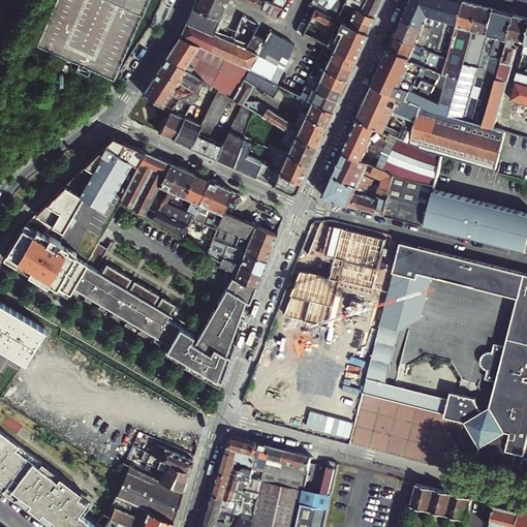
[(55,0),(35,48),(112,81),(147,0),(55,0)]
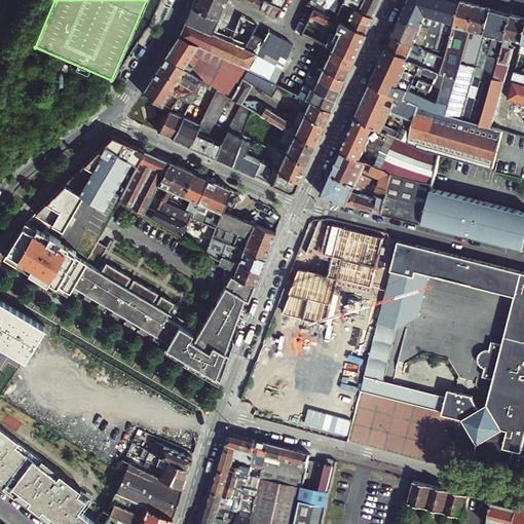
[(193,0),(190,9),(217,21),(223,6),(208,0),(193,0)]
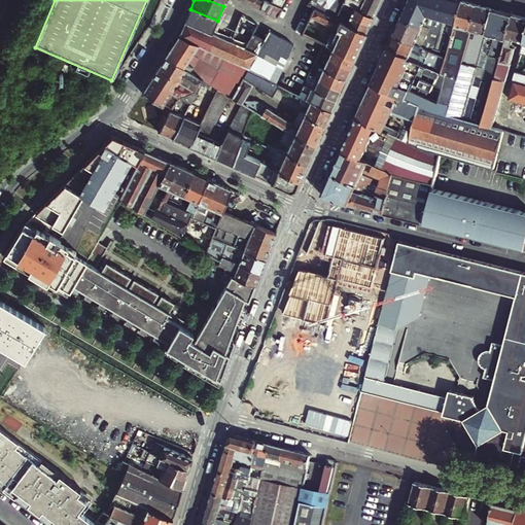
[(267,3),(258,0),(236,0),(264,12),(269,5),(267,3)]
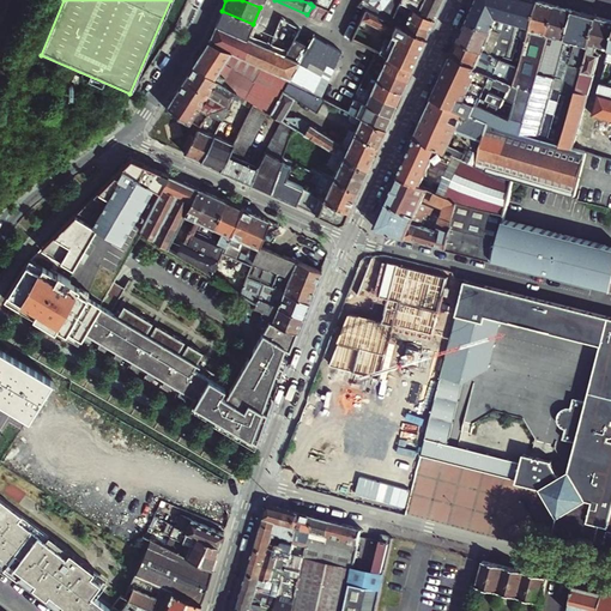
[(326,12),(332,0),(313,0),(310,4),(313,6),(326,12)]
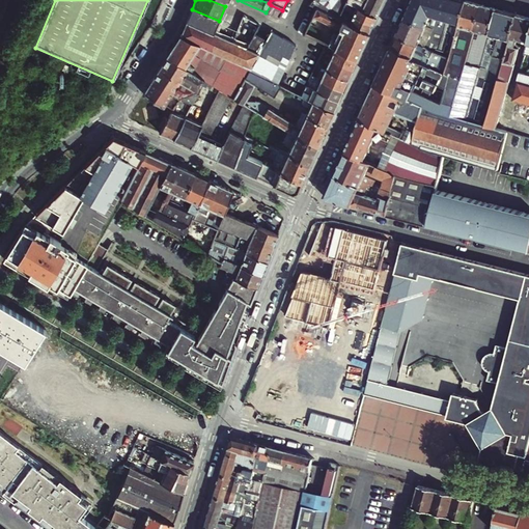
[(343,12),(345,3),(346,0),(310,0),(307,5),(314,9),(331,17),(340,21),(343,12)]
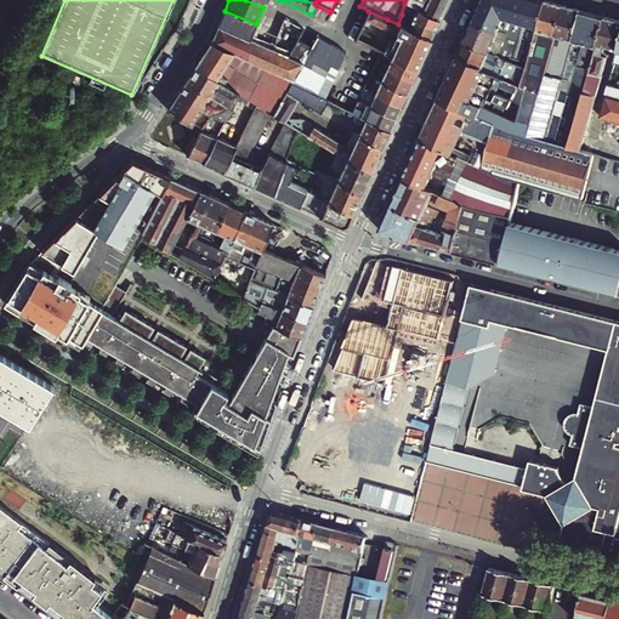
[(421,7),(425,0),(405,0),(404,4),(424,13),(425,10),(421,7)]
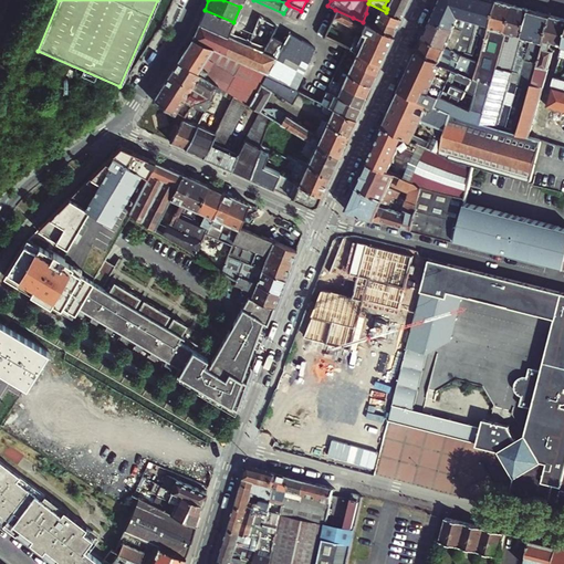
[(398,18),(403,9),(406,0),(387,0),(384,7),(387,9),(386,12),(398,18)]
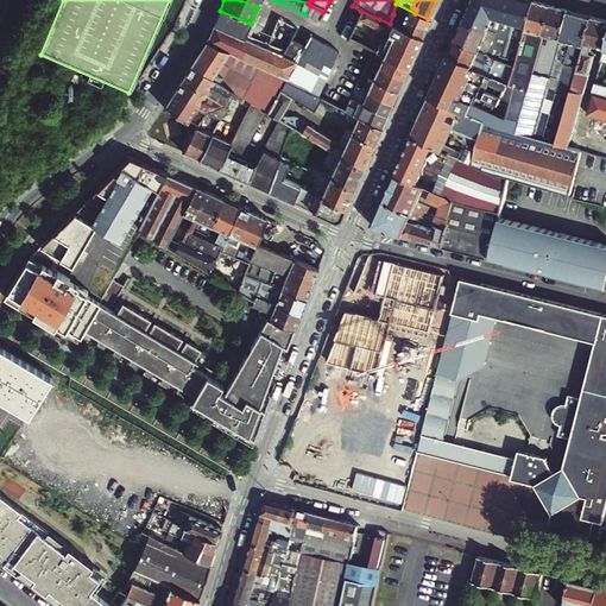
[(474,0),(464,24),(488,31),(497,35),(491,48),(503,52),(517,0),(474,0)]
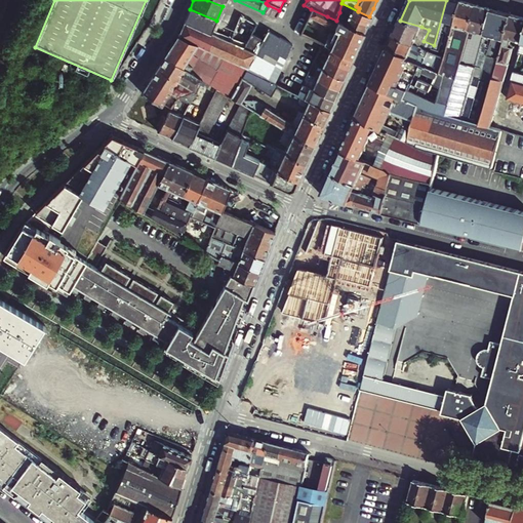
[(459,2),(452,0),(446,0),(434,45),(432,51),(445,56),(459,2)]
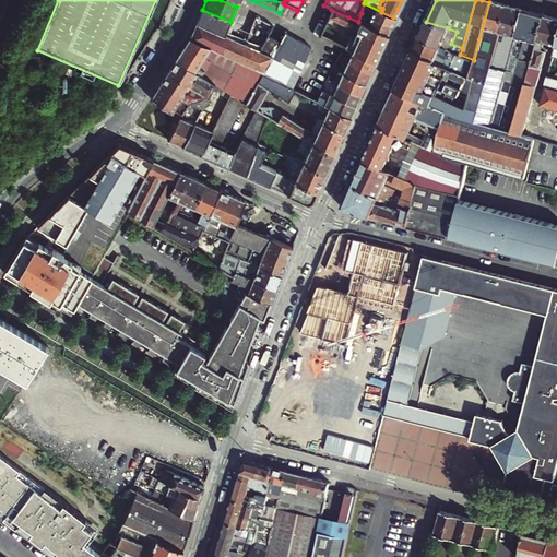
[(489,2),(474,60),(469,78),(486,82),(496,45),(507,7),(489,2)]
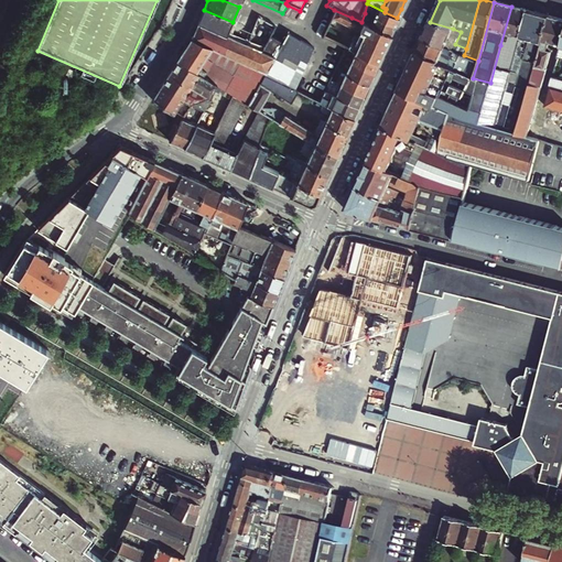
[(390,24),(393,26),(398,18),(397,18),(385,12),(367,3),(365,13),(377,19),(390,24)]
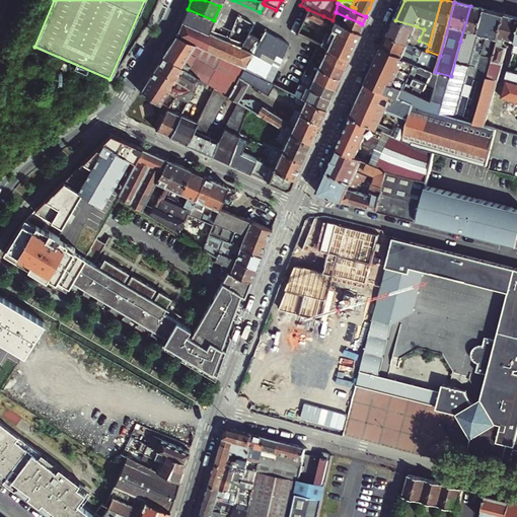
[(260,12),(272,17),(276,10),(265,5),(260,12)]
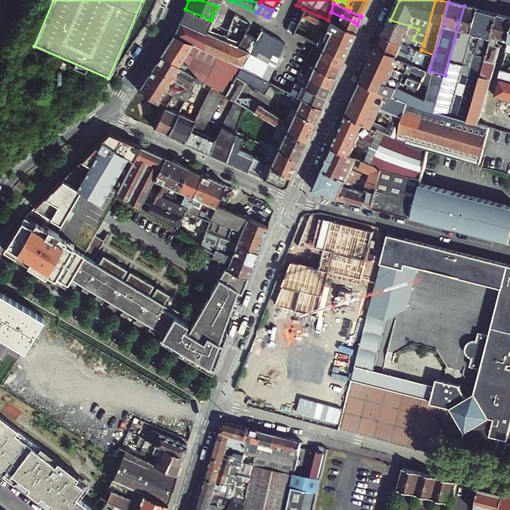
[(454,41),(445,75),(435,111),(449,116),(460,74),(471,34),(478,10),(464,6),(454,41)]
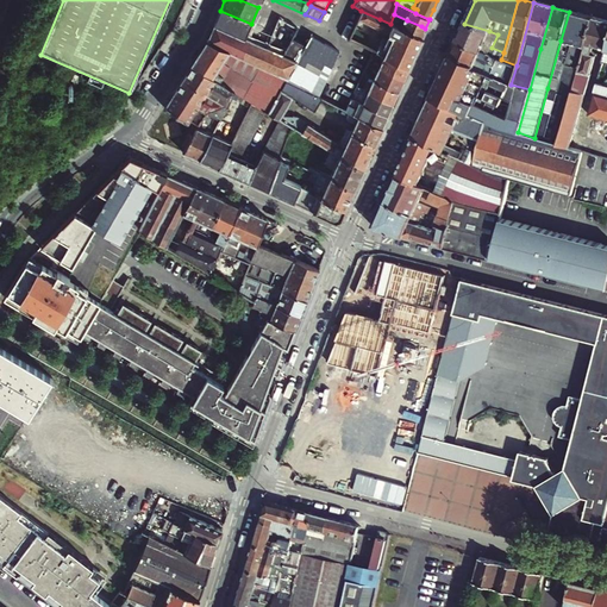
[(213,25),(245,38),(251,24),(220,11),(213,25)]
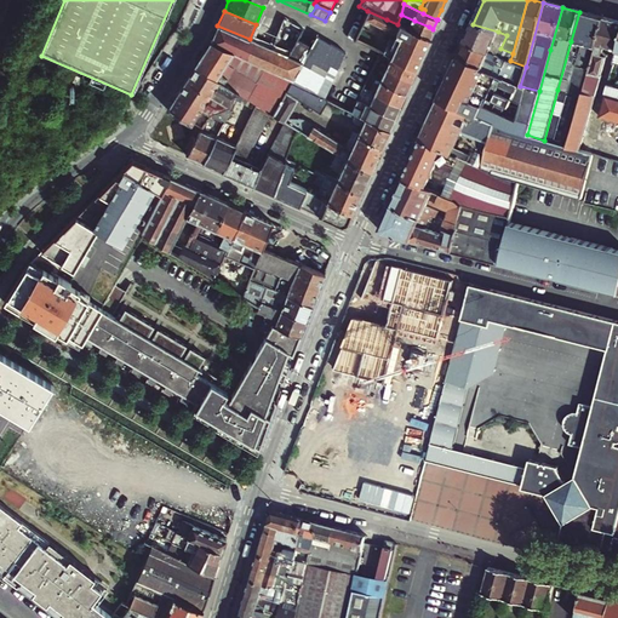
[(415,69),(422,55),(428,39),(401,27),(398,24),(387,19),(367,11),(362,21),(393,34),(399,38),(389,57),(390,58),(415,69)]
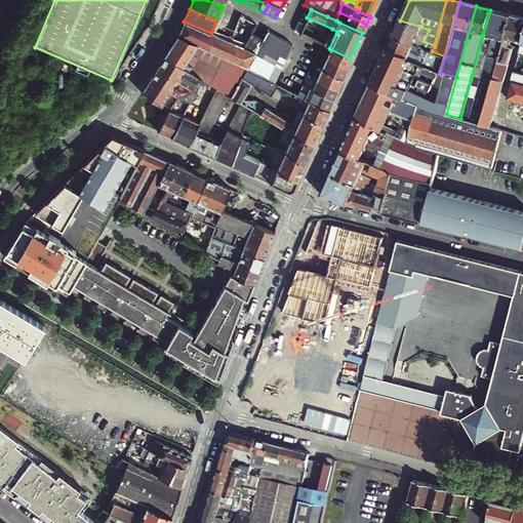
[(480,79),(472,76),(460,119),(480,126),(492,82),(510,16),(490,10),(483,35),(492,38),(487,56),(486,56),(480,79)]
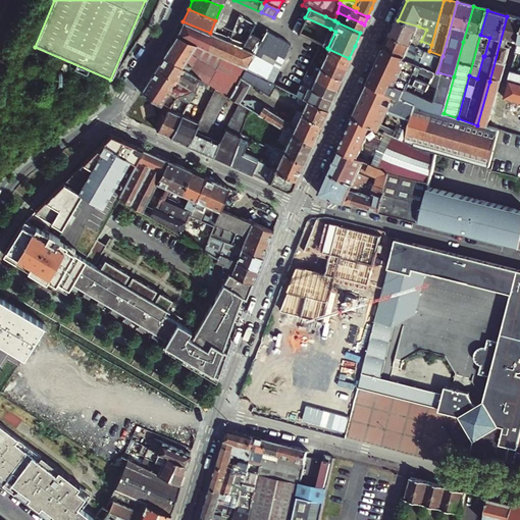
[(360,33),(364,24),(361,22),(349,17),(338,12),(334,20),(338,22),(360,33)]
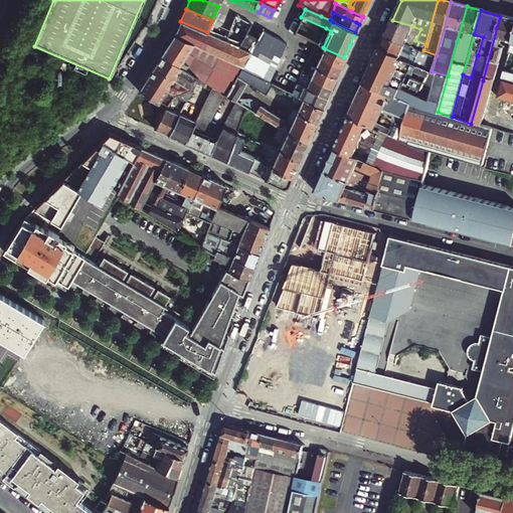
[(512,36),(512,19),(500,16),(483,80),(471,124),(481,127),(493,80),(488,79),(491,68),(497,69),(503,48),(499,47),(501,39),(511,42),(512,36)]
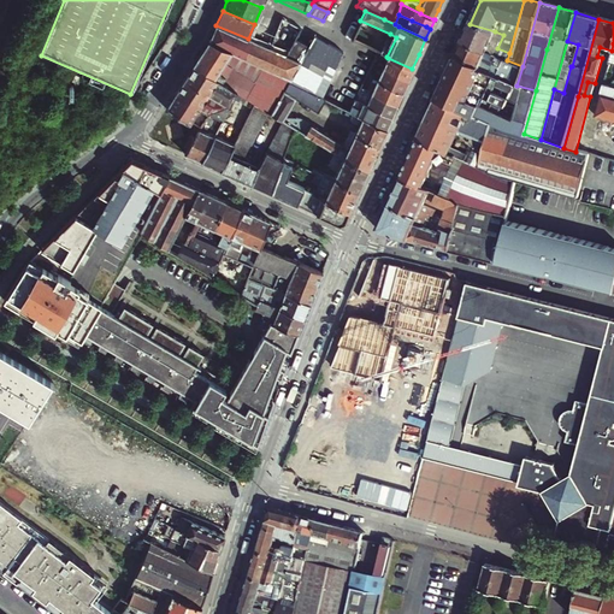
[(470,24),(461,43),(494,55),(497,48),(503,35),(495,31),(470,24)]
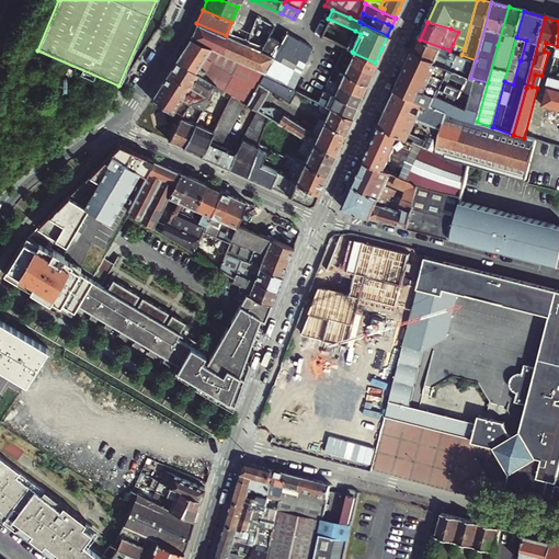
[(263,38),(255,55),(224,40),(226,35),(196,23),(190,40),(202,45),(215,52),(239,63),(246,66),(260,71),(262,72),(265,67),(274,53),(277,45),(263,38)]
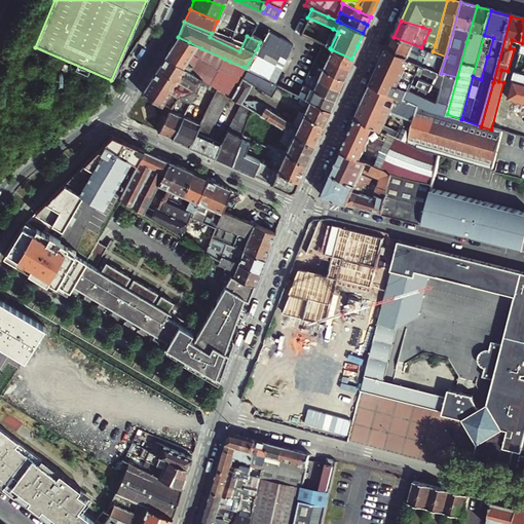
[(326,46),(330,48),(338,32),(333,29),(326,46)]
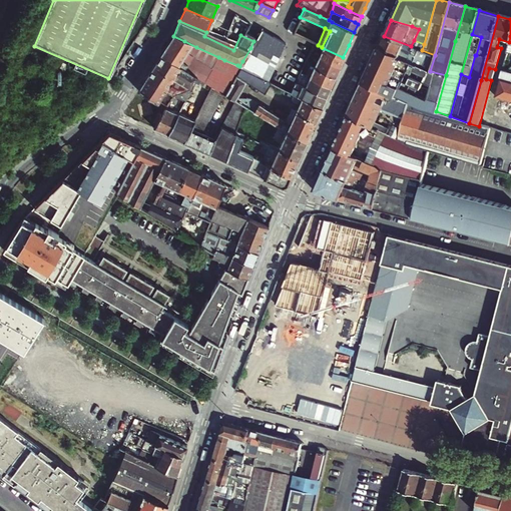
[(173,47),(190,58),(196,47),(184,41),(173,36),(168,44),(173,47)]
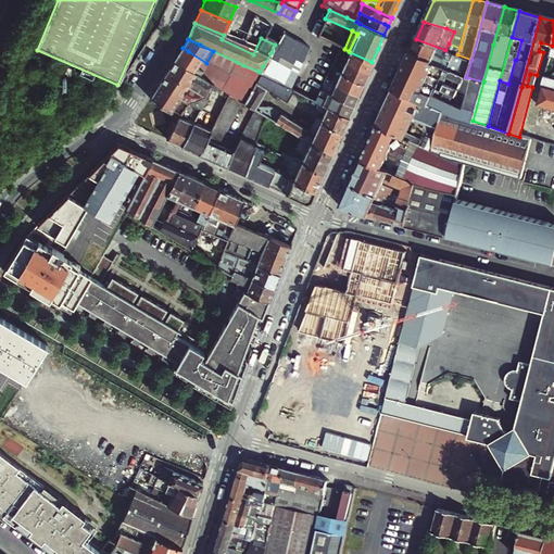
[(457,54),(445,50),(416,39),(411,51),(432,59),(430,63),(466,77),(471,60),(457,54)]
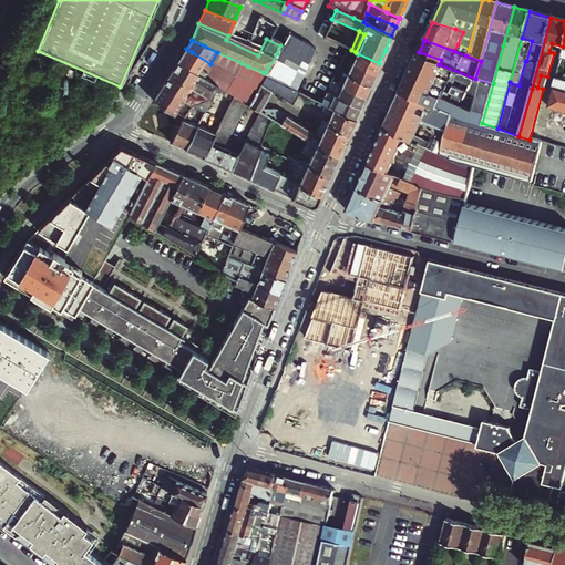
[(340,60),(352,64),(357,53),(356,52),(351,50),(346,48),(340,60)]
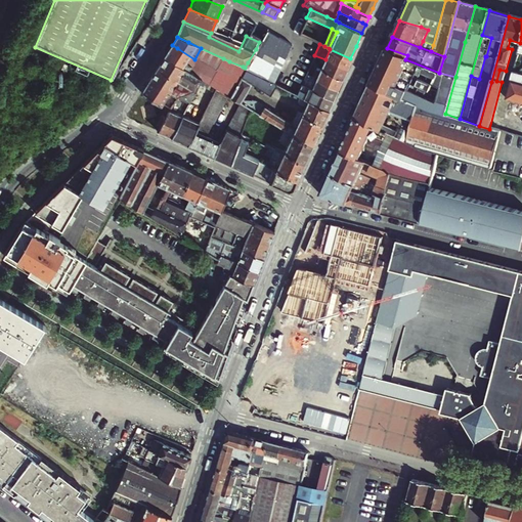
[(190,64),(194,59),(177,48),(172,45),(164,57),(175,64),(189,74),(199,80),(207,84),(208,85),(212,79),(205,74),(190,64)]
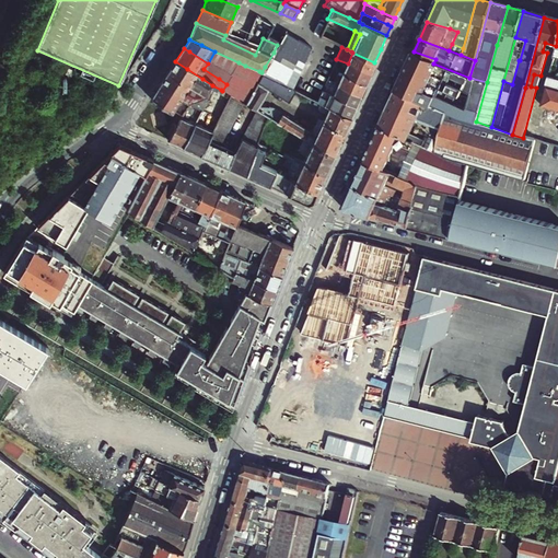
[(487,82),(469,78),(433,64),(436,59),(414,51),(395,91),(476,121),(487,82)]
